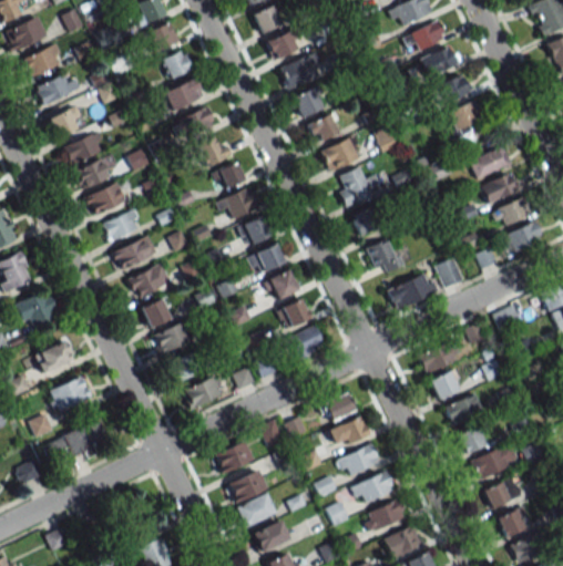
[(1,0),(0,1),(0,17),(2,22),(24,9),(20,1),(22,0),(1,0)]
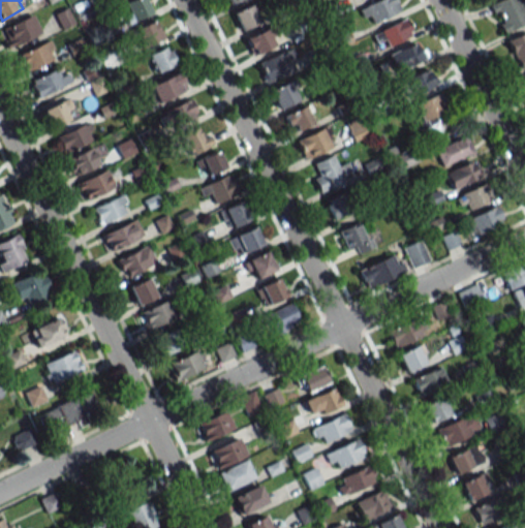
[(133,0),(126,4),(135,22),(154,12),(147,0),(133,0)]
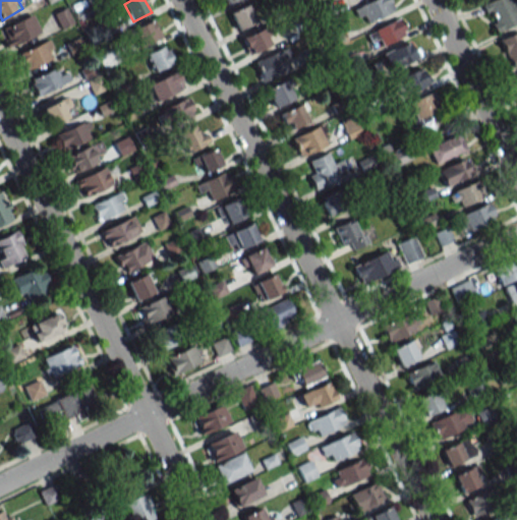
[(375,0),(358,10),(366,25),(397,8),(392,0),(375,0)]
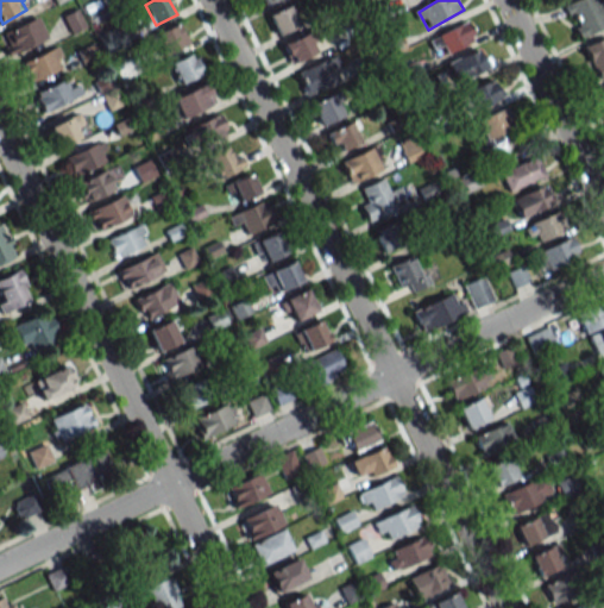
[(583,38),(603,27),(603,2),(602,0),(579,0),(567,6),(583,38)]
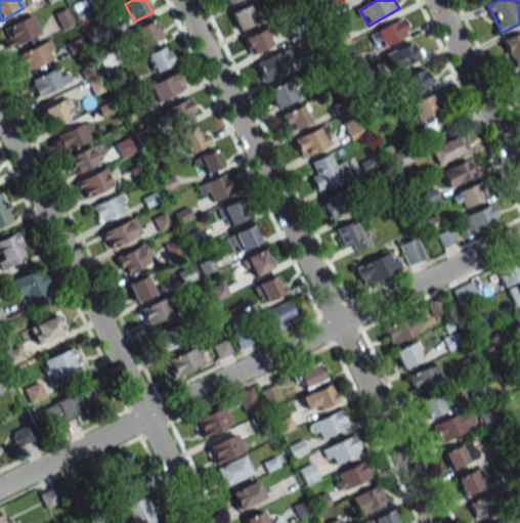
[(234,13),(243,30),(262,20),(254,4),(234,13)]
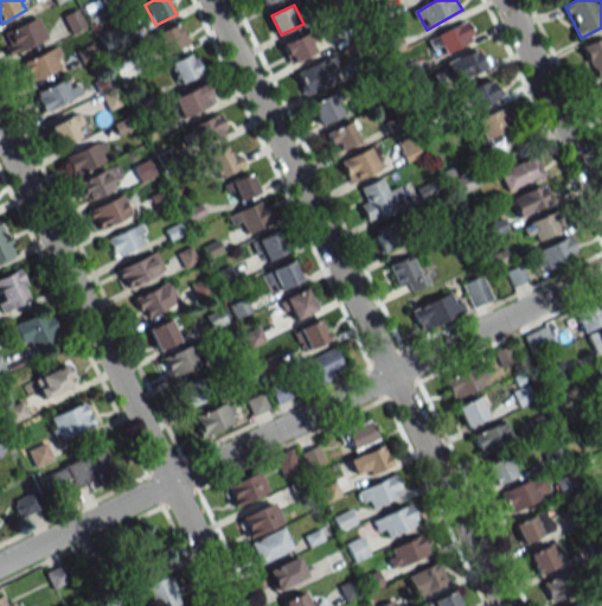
[(13,56),(50,37),(40,18),(2,37),(13,56)]
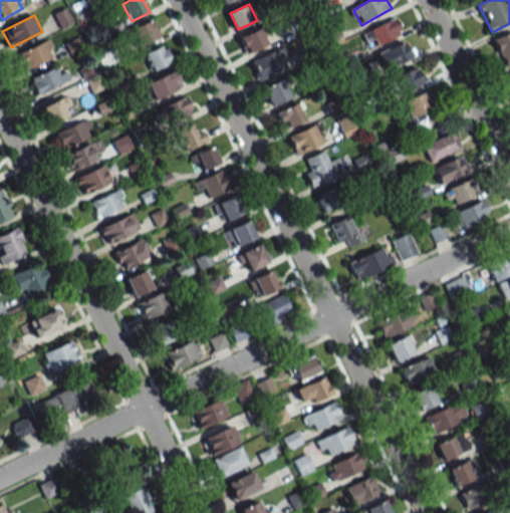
[(162,36),(154,19),(137,27),(144,44),(162,36)]
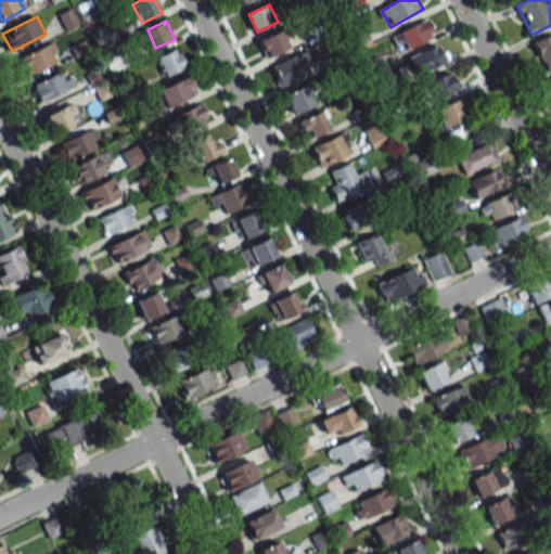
[(396,36),(404,53),(436,37),(428,21),(396,36)]
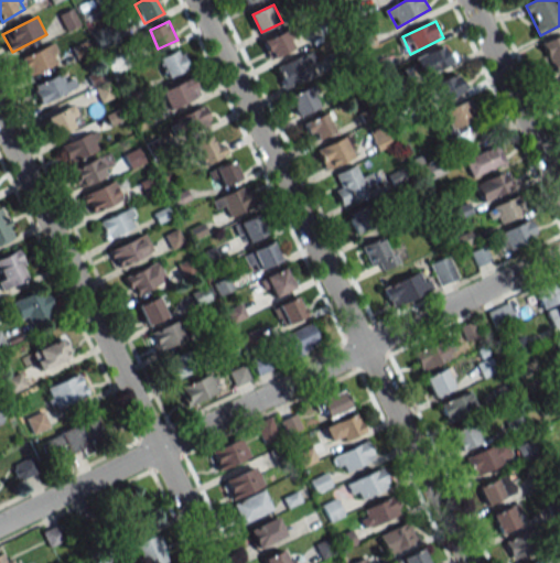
[(298,47),(289,31),(266,42),(273,60),(298,47)]
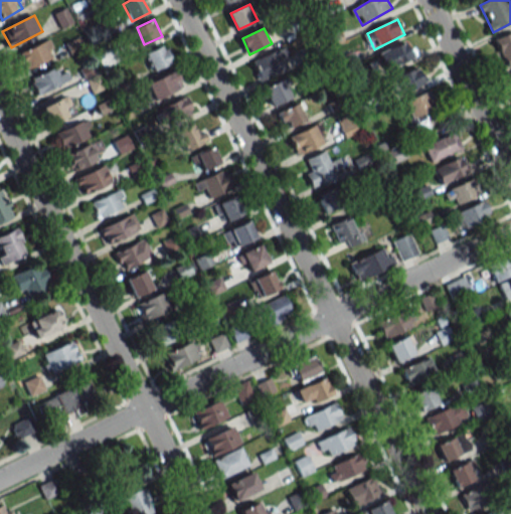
[(497,40),(510,66),(510,33),(497,40)]
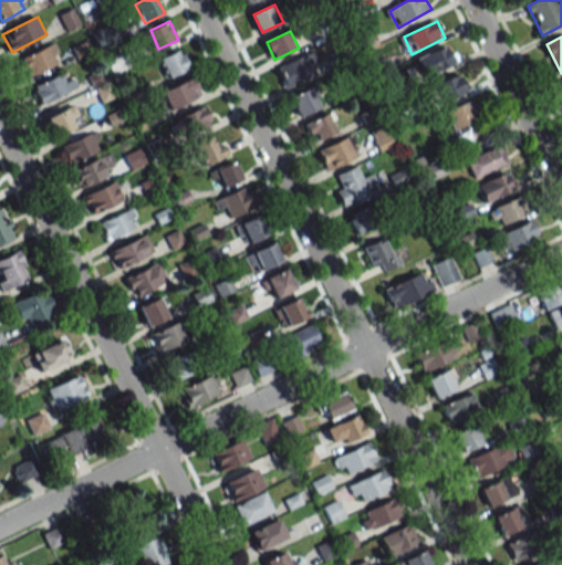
[(64,61),(56,44),(22,60),(30,76),(64,61)]
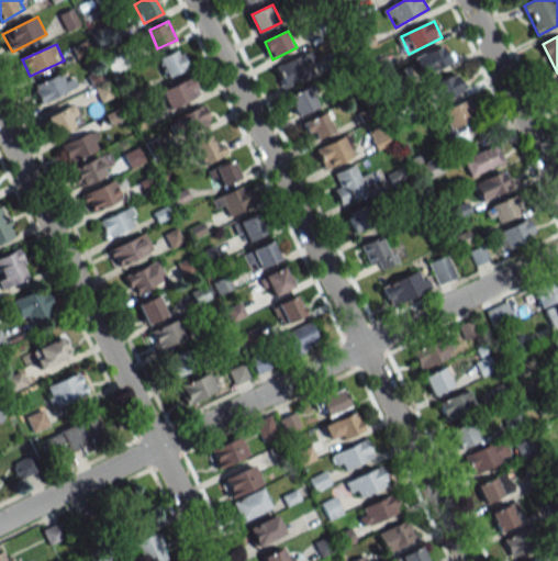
[(423,77),(457,62),(449,44),(415,59),(423,77)]
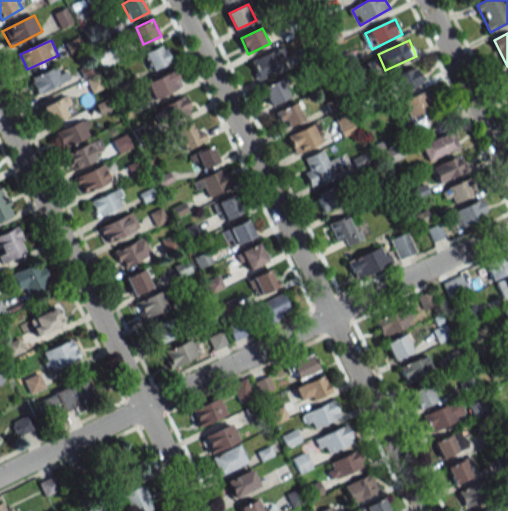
[(155,71),(173,62),(163,45),(145,55),(155,71)]
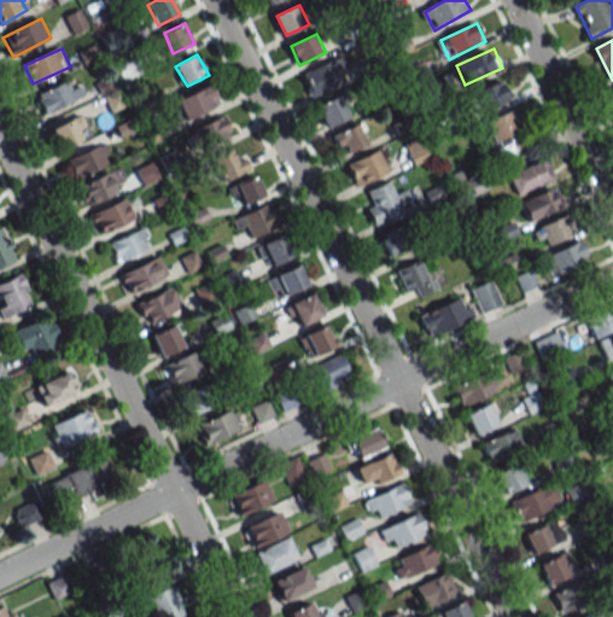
[(352,79),(343,57),(304,76),(314,97),(352,79)]
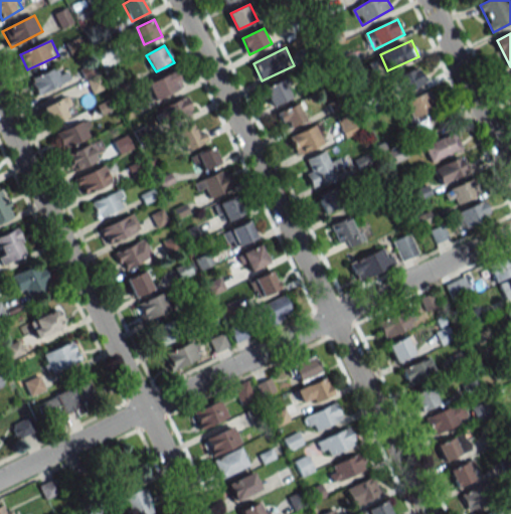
[(31,80),(39,96),(70,79),(63,64),(31,80)]
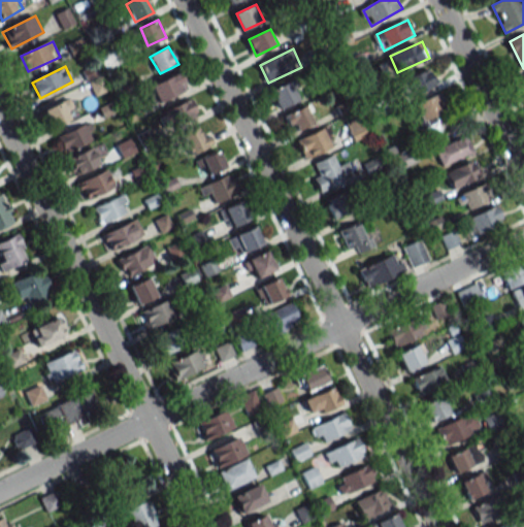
[(412,96),(437,85),(431,69),(405,80),(412,96)]
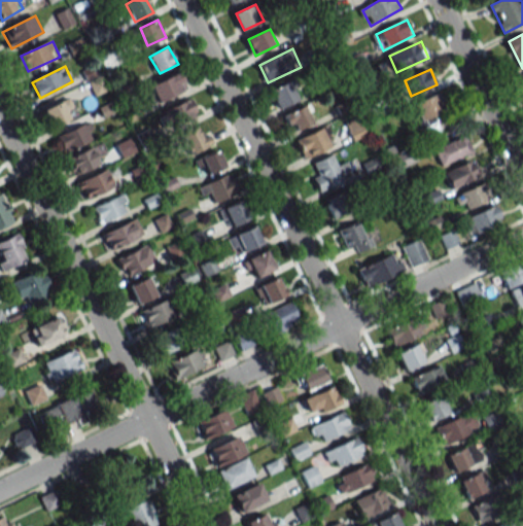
[(152,88),(161,103),(188,89),(180,72),(152,88)]
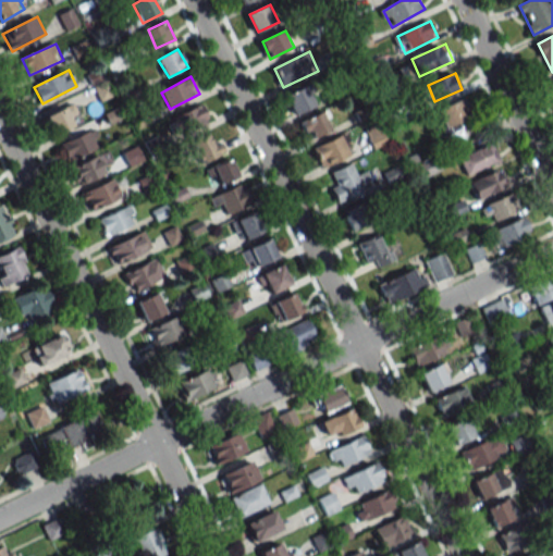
[(295,114),(318,106),(309,86),(287,96),(295,114)]
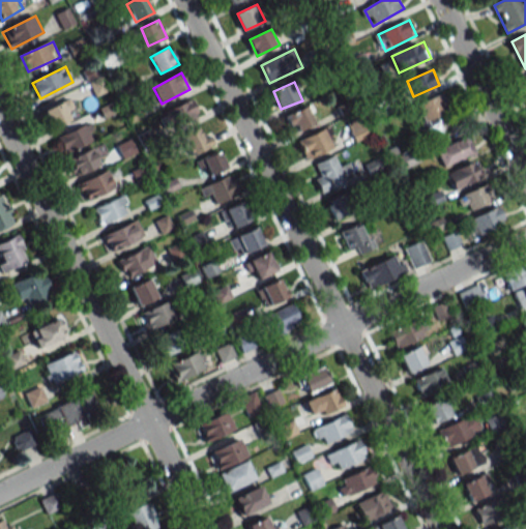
[(418,107),(427,123),(449,112),(440,95),(418,107)]
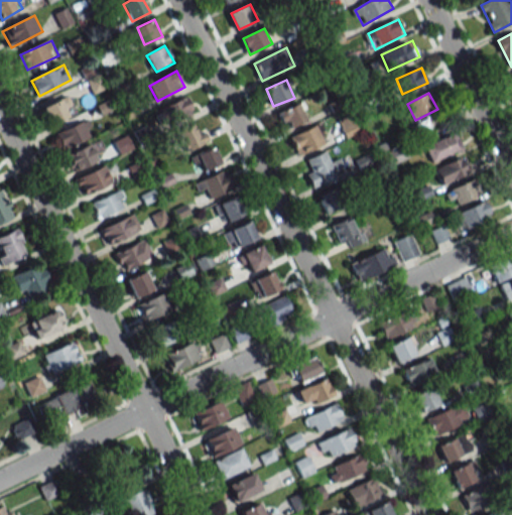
[(345,103),(340,95),(331,100),(336,108),(345,103)]
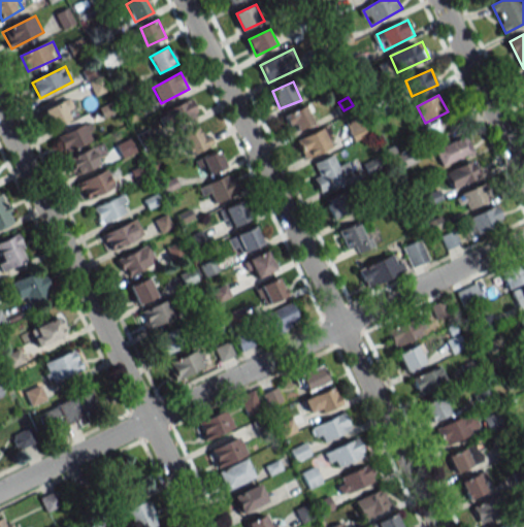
[(78,116),(70,98),(45,110),(55,128),(78,116)]
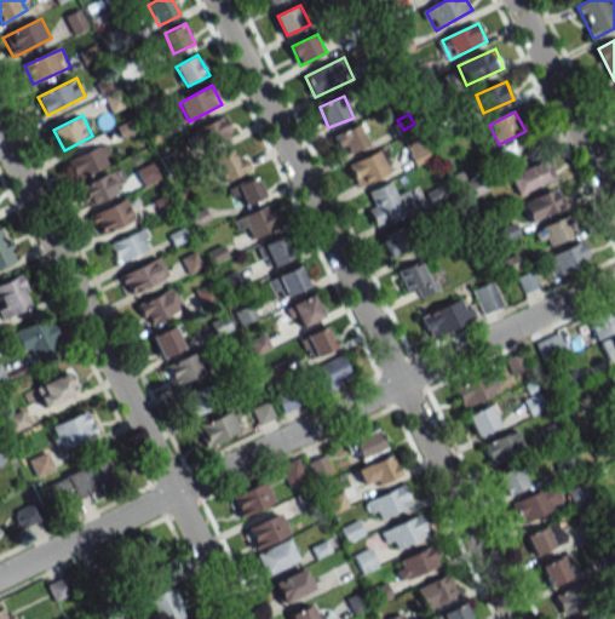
[(236,133),(226,115),(196,132),(206,149),(236,133)]
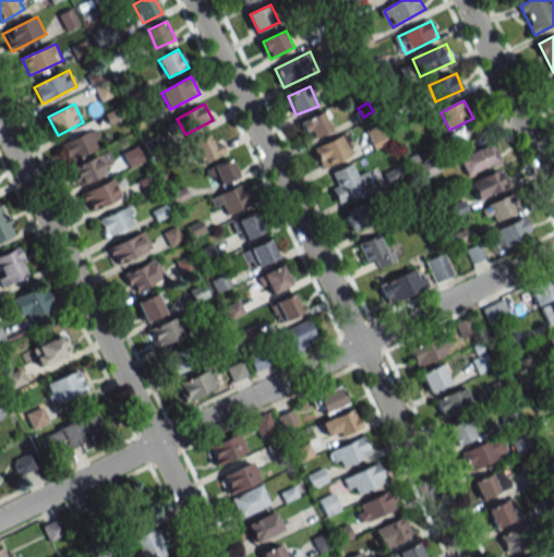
[(310,141),(334,130),(326,112),(302,122),(310,141)]
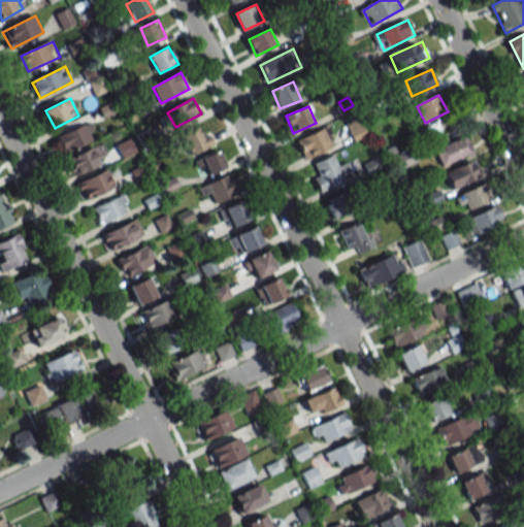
[(369,135),(361,119),(349,125),(356,141),(369,135)]
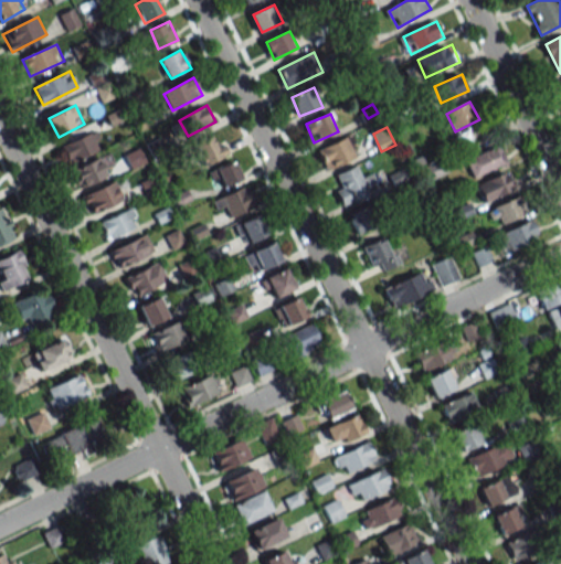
[(63,148),(72,165),(105,148),(96,131),(63,148)]
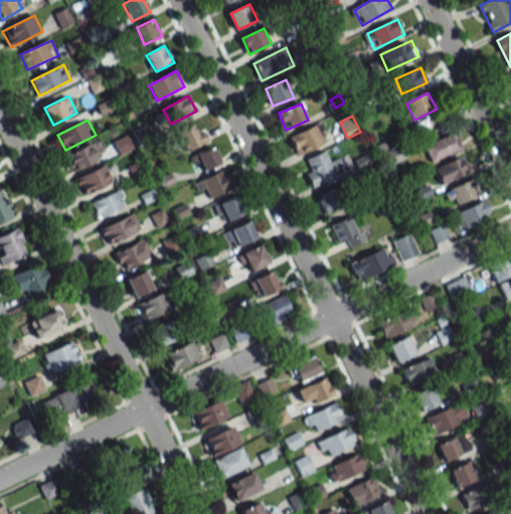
[(420,134),(432,129),(428,120),(416,125),(420,134)]
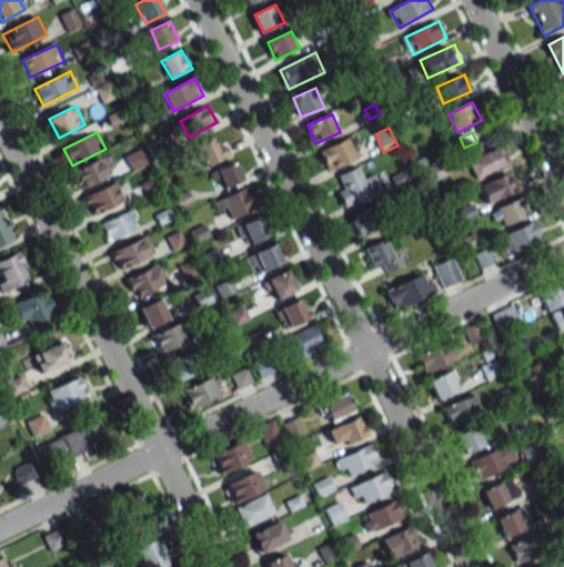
[(198,145),(207,166),(225,158),(217,137),(198,145)]
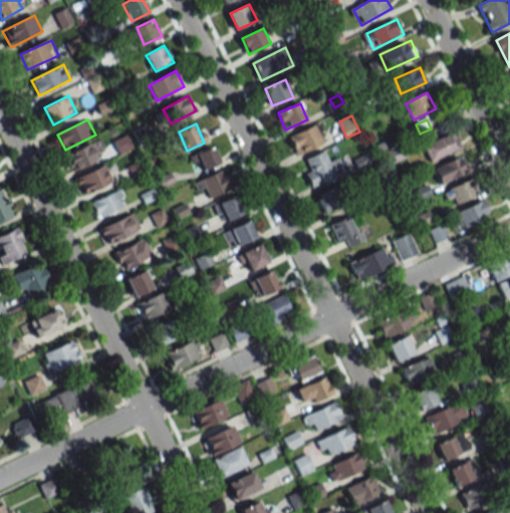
[(291,138),(299,156),(324,143),(316,125),(291,138)]
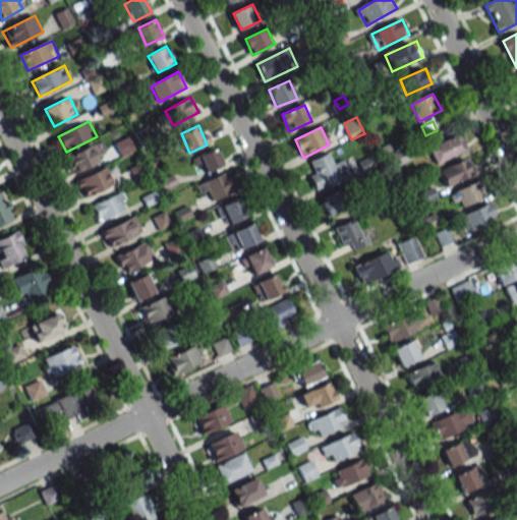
[(439,165),(470,150),(462,134),(432,149),(439,165)]
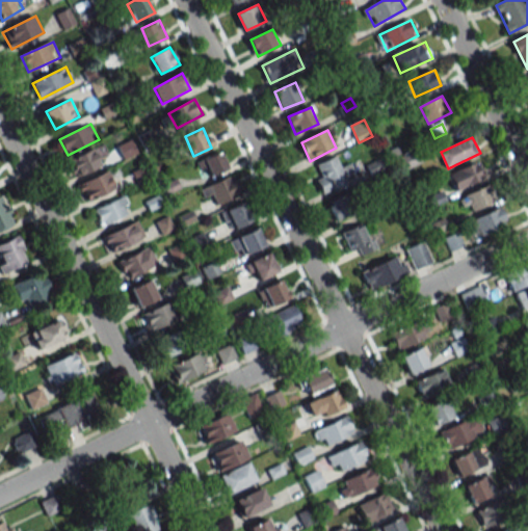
[(72,162),(80,178),(104,165),(95,149),(72,162)]
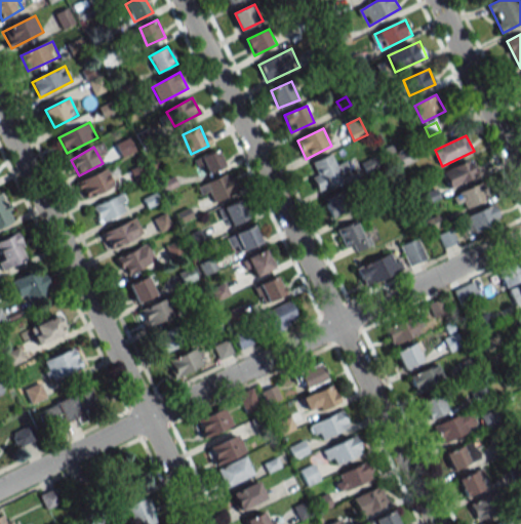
[(402,168),(419,159),(414,148),(396,157),(402,168)]
